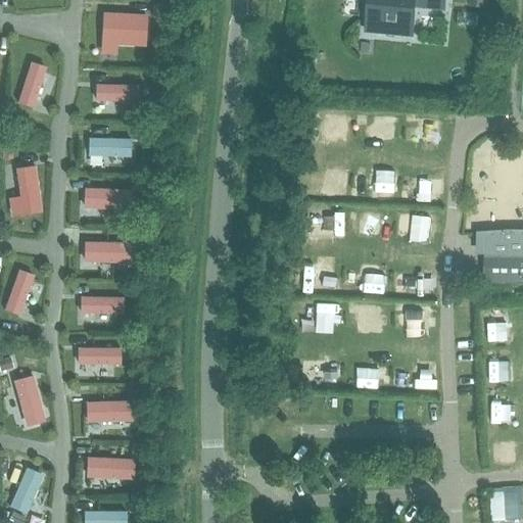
[(444,10),(444,0),(368,0),(367,19),(377,20),(376,33),(395,35),(397,21),(414,24),(416,7),(444,10)]
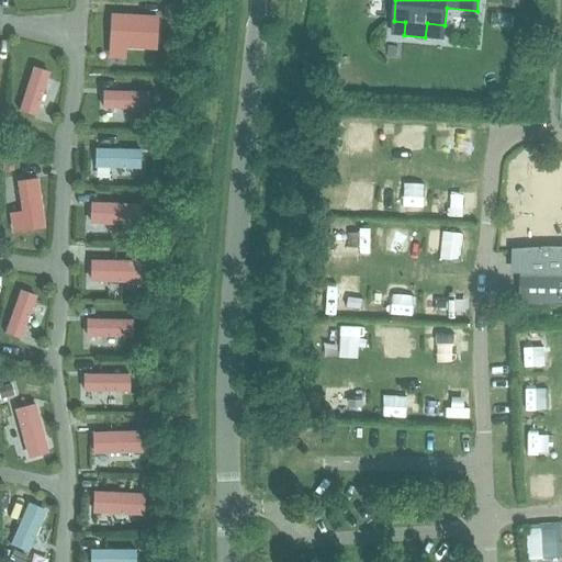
[(158,48),(159,12),(111,11),(110,56),(126,56),(126,47),(158,48)]
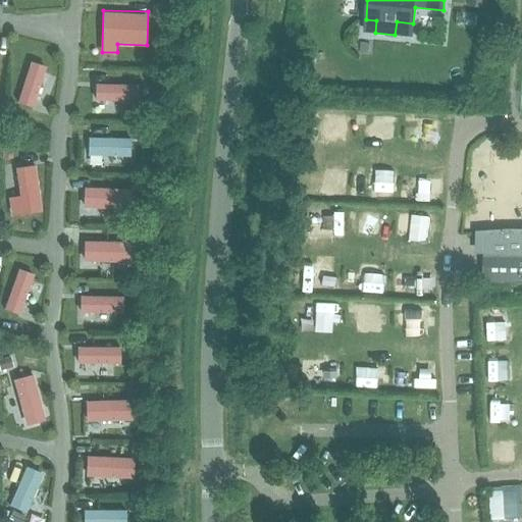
[(33,106),(46,65),(32,60),(17,102),(33,106)]
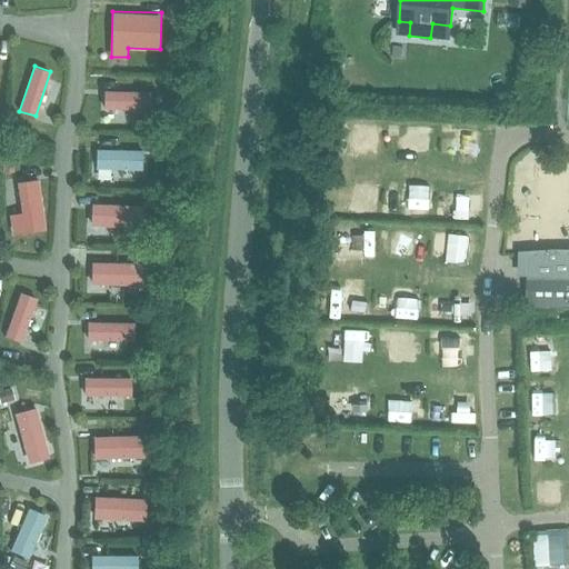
[(151,108),(151,89),(106,90),(106,109),(151,108)]
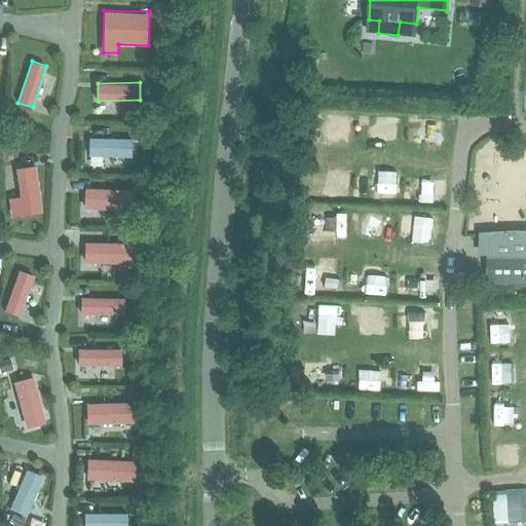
[(390,135),(391,104),(374,103),(373,134),(390,135)]
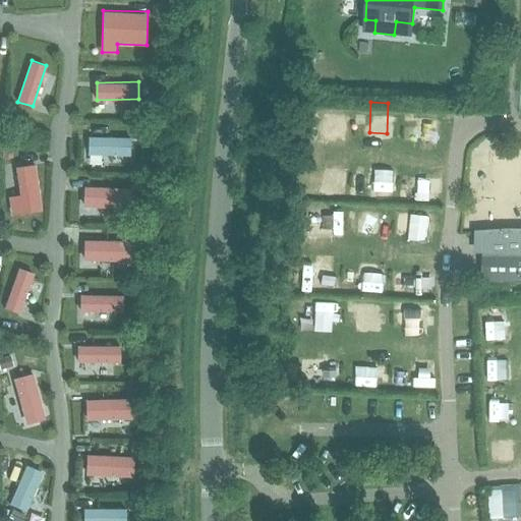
[(334,104),(319,104),(319,131),(334,131),(334,104)]
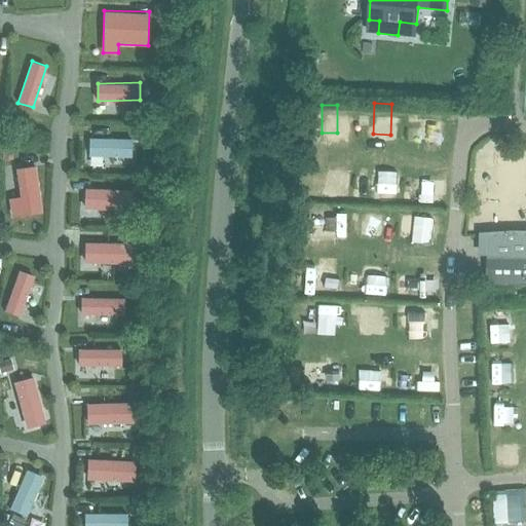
[(429,110),(409,111),(409,122),(429,120),(429,110)]
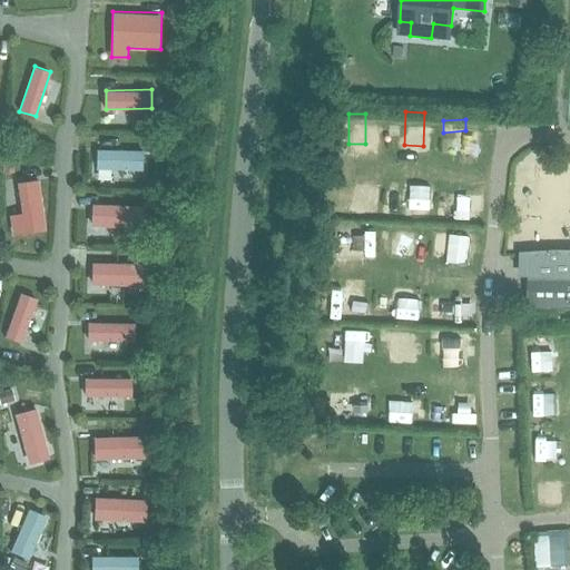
[(144,167),(144,149),(95,149),(95,167),(144,167)]
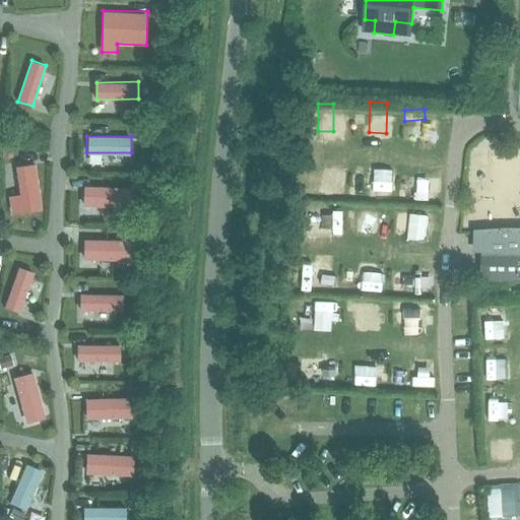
[(44,209),(36,161),(16,166),(20,195),(8,197),(11,214),(44,209)]
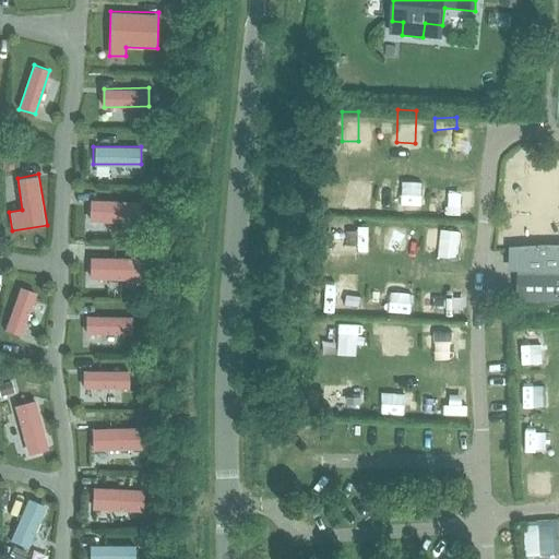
[(138,178),(140,194),(151,193),(149,177),(138,178)]
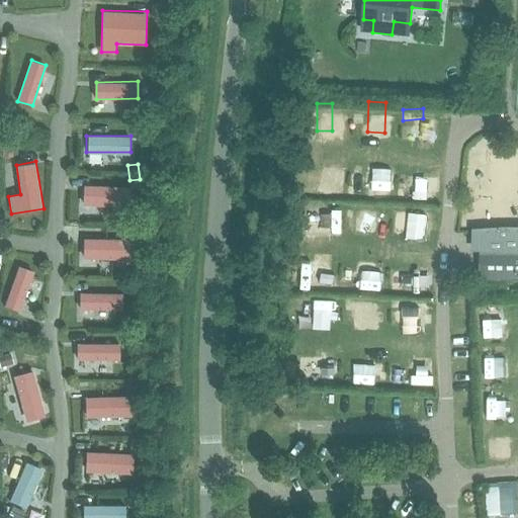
[(318,184),(335,184),(336,165),(319,164),(318,184)]
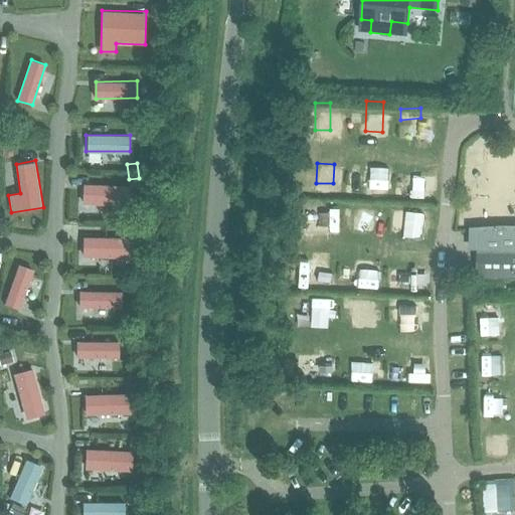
[(367,166),(366,184),(384,185),(385,167),(367,166)]
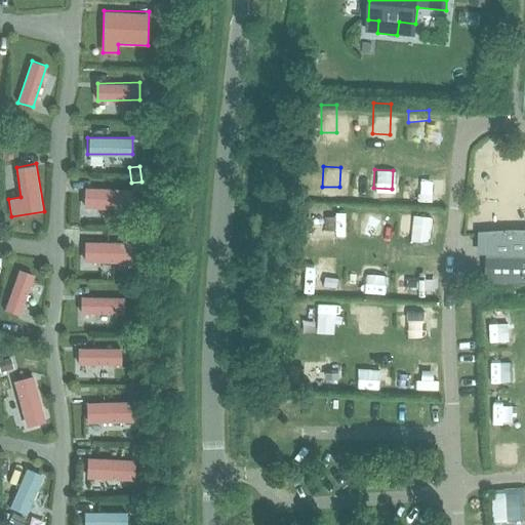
[(435,169),(413,169),(413,191),(435,191),(435,169)]
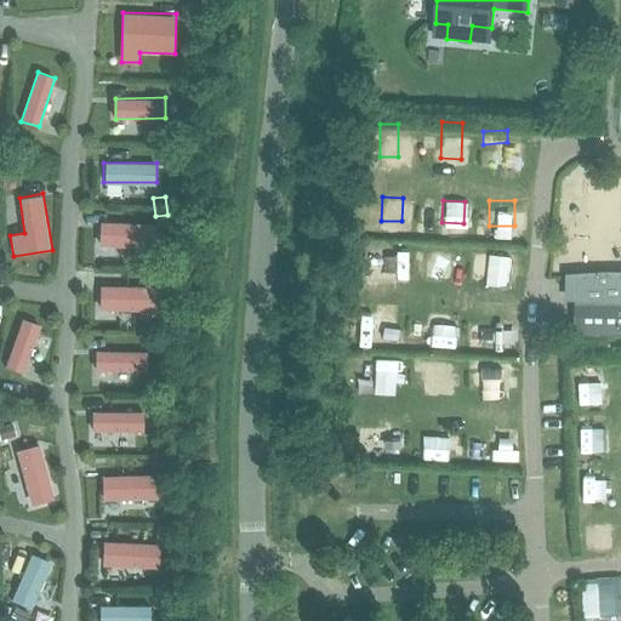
[(157,245),(157,222),(101,222),(101,245),(157,245)]
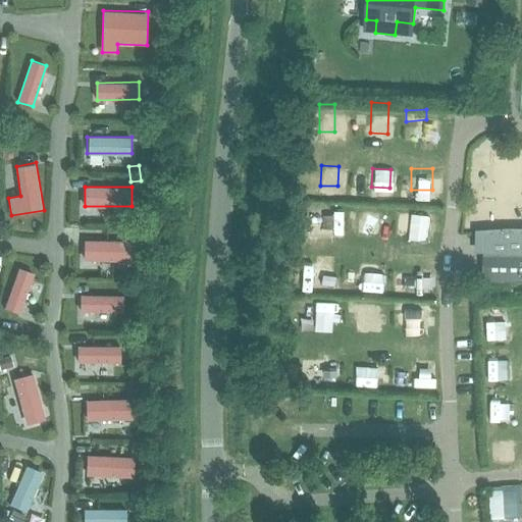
[(308,194),(309,224),(321,223),(320,194),(308,194)]
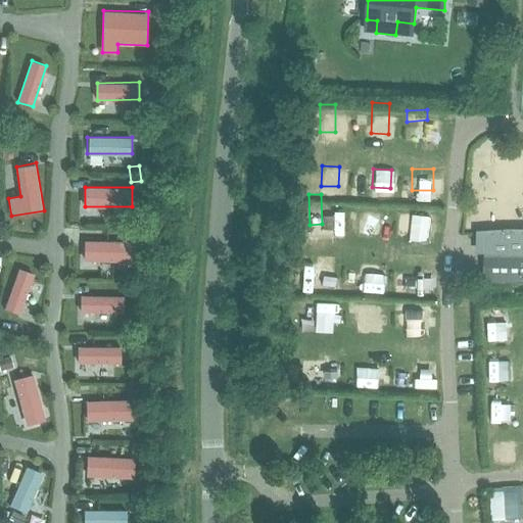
[(406,224),(427,223),(426,201),(405,202),(406,224)]
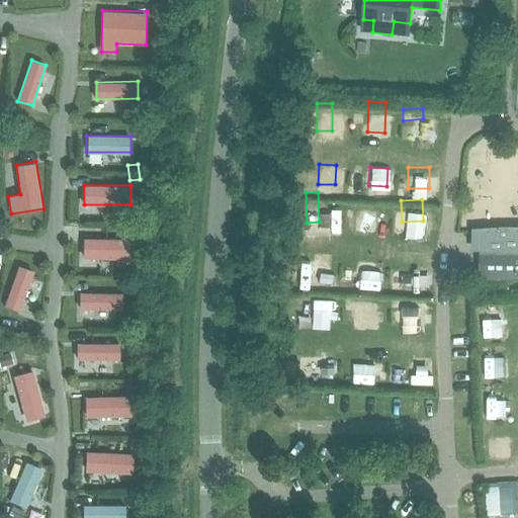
[(481,251),(480,280),(517,280),(517,232),(473,232),(472,251),(481,251)]
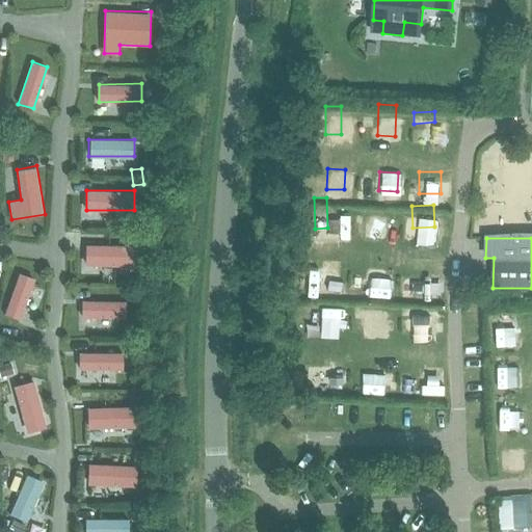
[(134,266),(135,244),(86,244),(86,265),(134,266)]
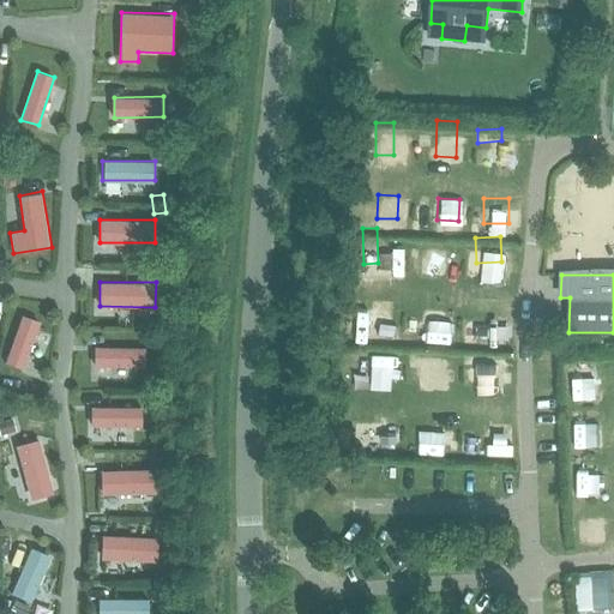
[(361,323),(378,326),(385,299),(367,295),(361,323)]
